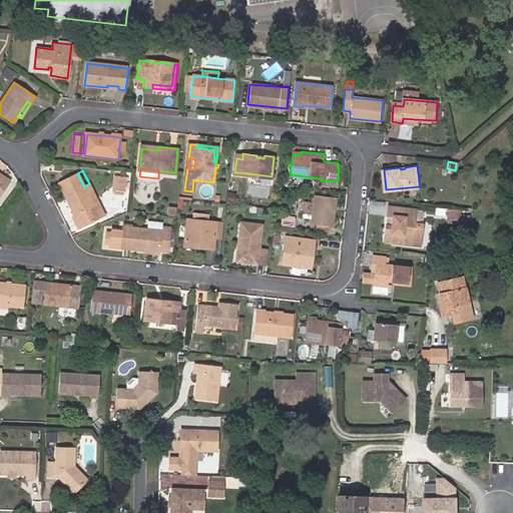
[(77,213),(75,214),(73,215),(79,227),(94,219),(88,208),(95,204),(90,196),(95,193),(89,183),(84,186),(77,173),(58,182),(67,200),(70,198),(77,213)]
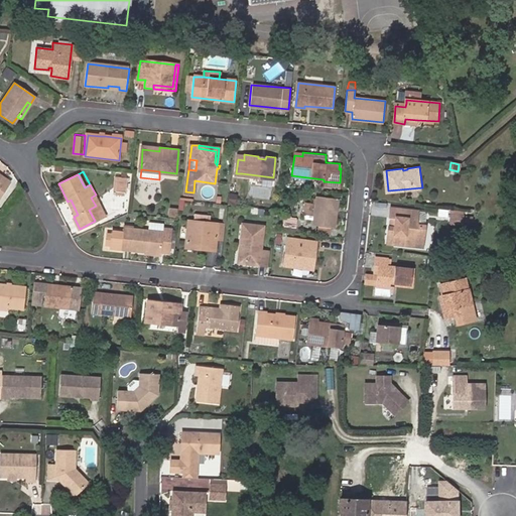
[(127,176),(117,175),(116,189),(126,190),(127,176)]
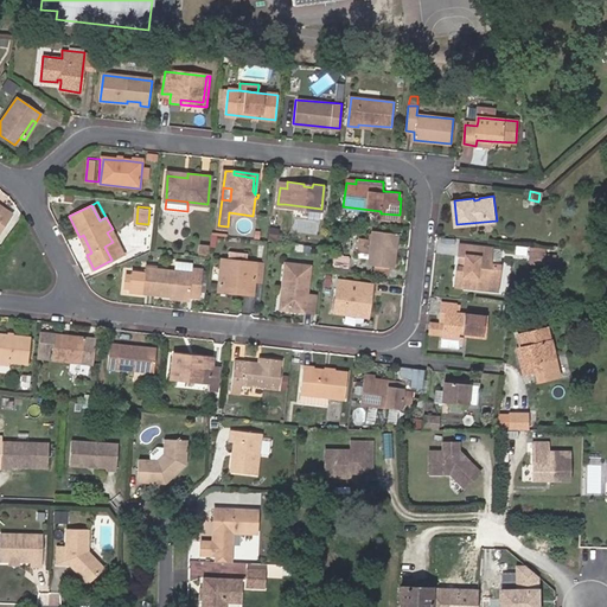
[(113,229),(107,232),(113,242),(117,240),(113,229)]
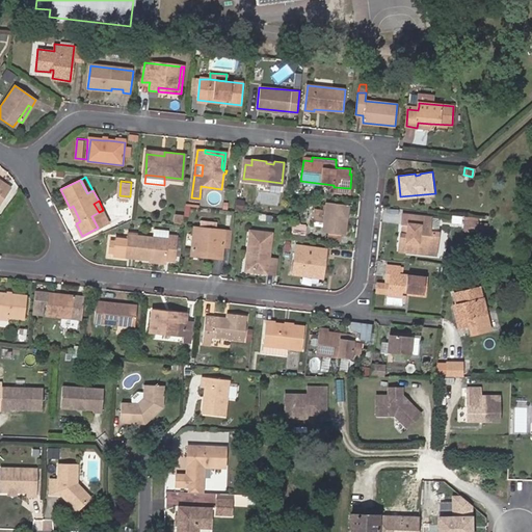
[(348,203),(325,201),(325,209),(324,219),(323,231),(345,233),(348,203)]
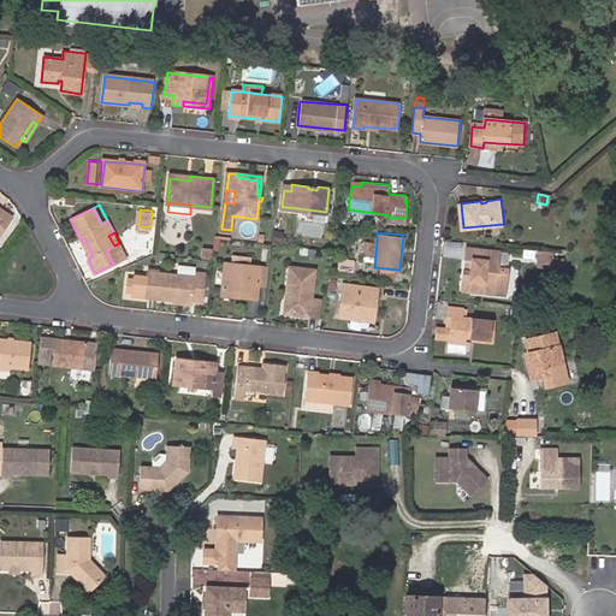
[(81,241),(90,258),(93,256),(84,238),(81,241)]
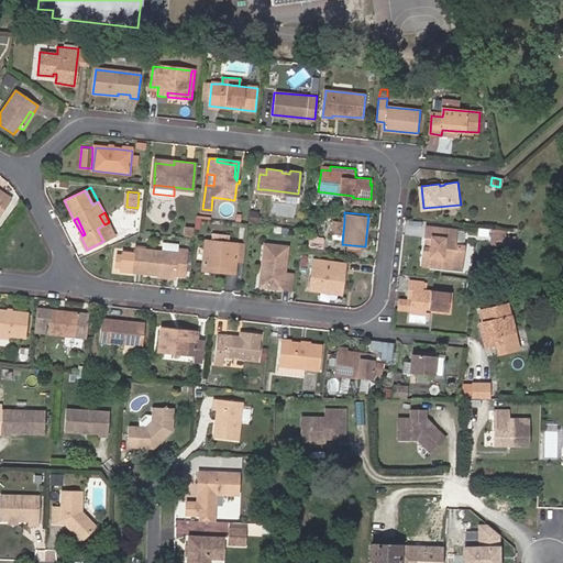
[(343,232),(344,221),(332,220),(331,231),(343,232)]
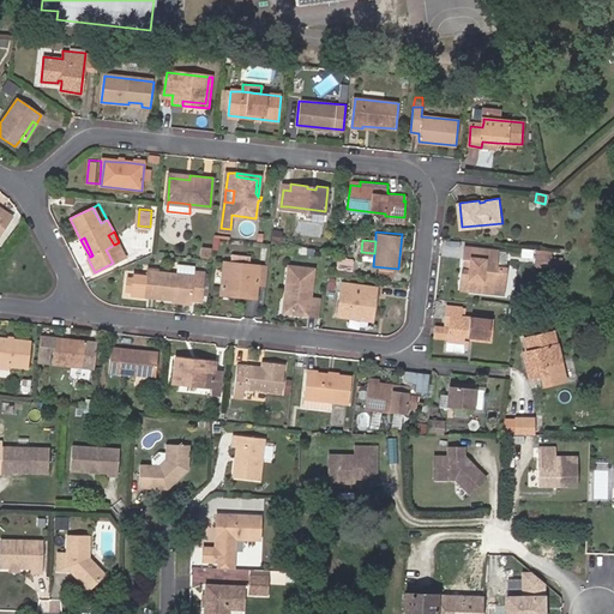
[(471,269),(464,268),(462,287),(505,292),(507,266),(498,265),(499,250),(467,246),(465,256),(473,257),(471,269)]
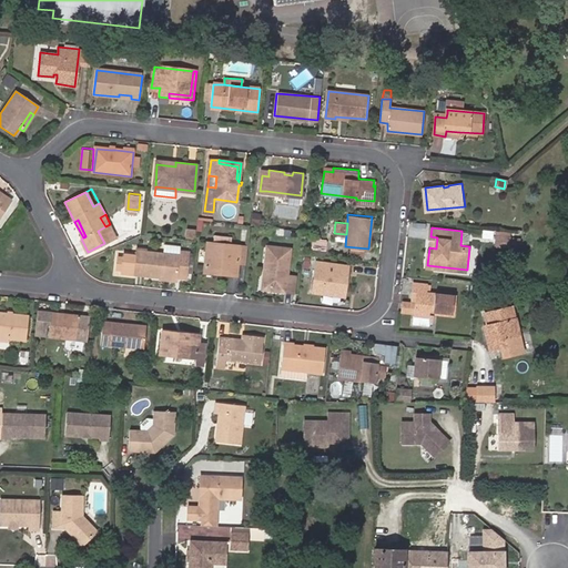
[(513,236),(494,234),(493,245),(511,247),(513,236)]
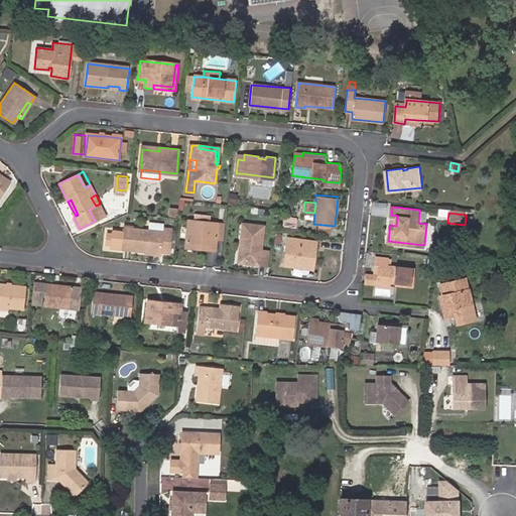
[(295,230),(295,226),(296,219),(284,218),(283,225),(283,228),(295,230)]
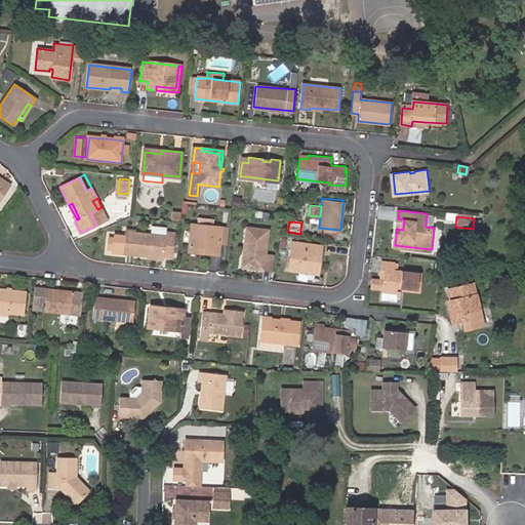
[(165,253),(173,254),(175,233),(167,232),(167,236),(166,236),(167,226),(152,225),(151,234),(137,232),(136,234),(128,233),(126,252),(134,253),(134,254),(150,255),(165,257),(165,256),(165,253)]
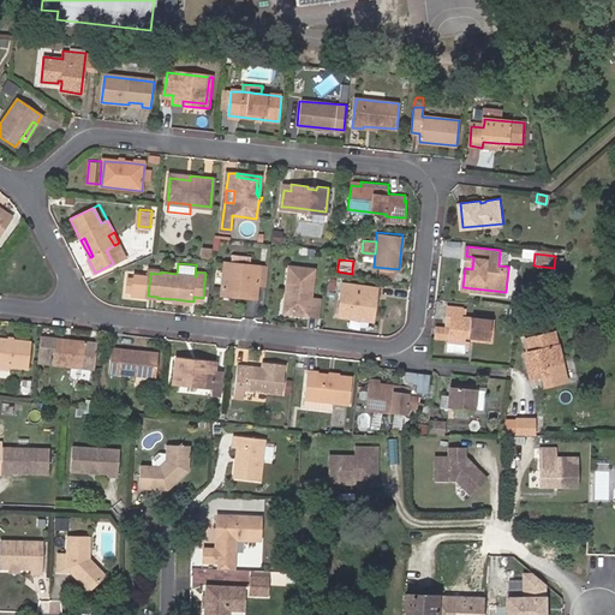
[(248,293),(248,297),(256,297),(260,267),(226,263),(226,272),(224,288),(224,293),(233,294),(233,291),(248,293)]
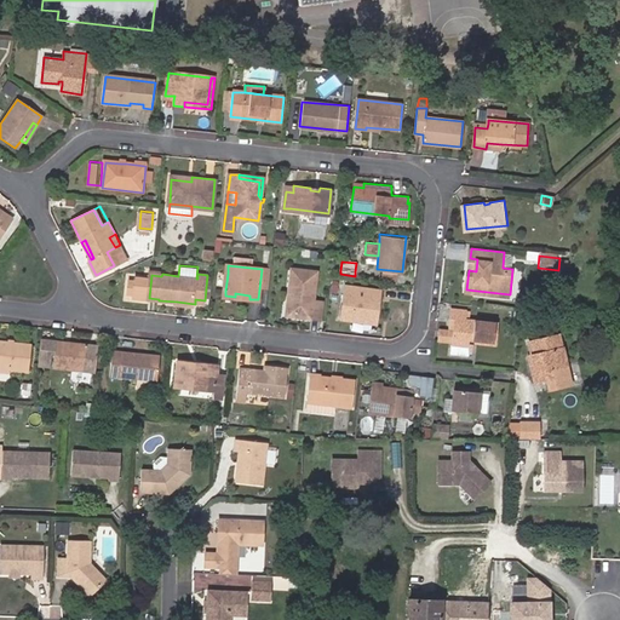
[(311,314),(311,316),(321,317),(323,300),(314,299),(317,270),(292,268),(290,293),(292,296),(291,311),(311,314)]
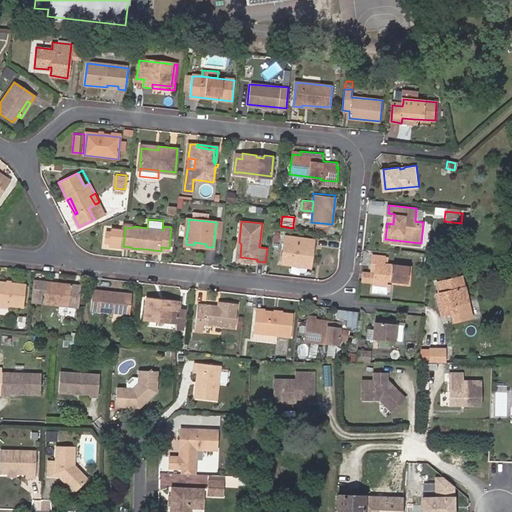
[(186,240),(188,226),(180,225),(179,239),(186,240)]
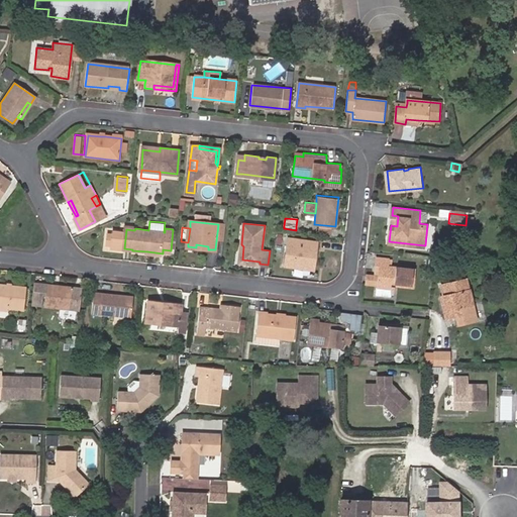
[(288,237),(285,266),(315,269),(318,240),(288,237)]
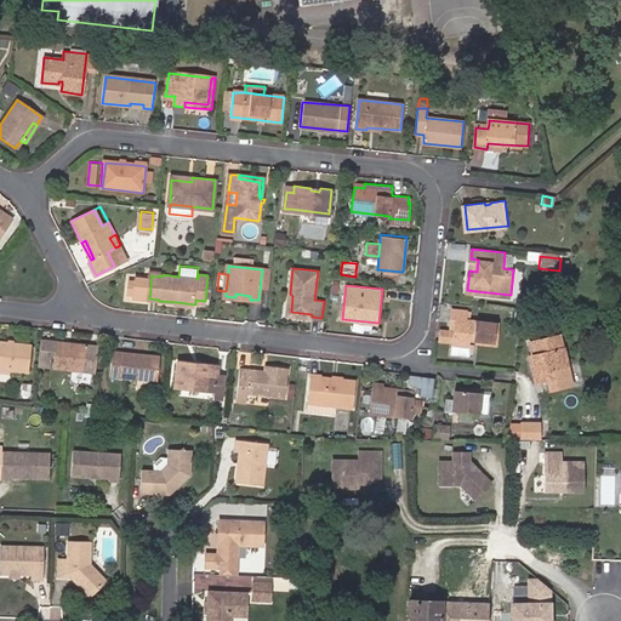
[(288,314),(312,317),(312,314),(291,312),(292,296),(290,294),(288,314)]
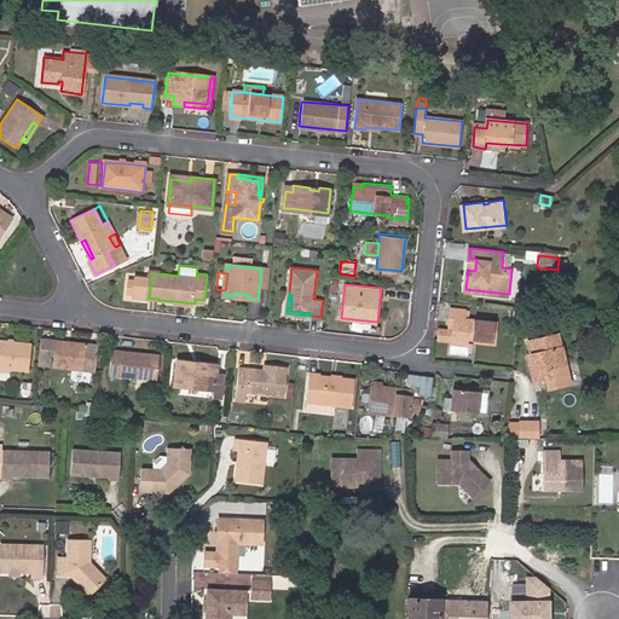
[(452,337),(452,340),(474,342),(474,340),(474,336),(481,337),(481,340),(504,342),(505,322),(467,317),(468,307),(452,305),(451,316),(450,324),(455,325),(453,336),(452,337)]
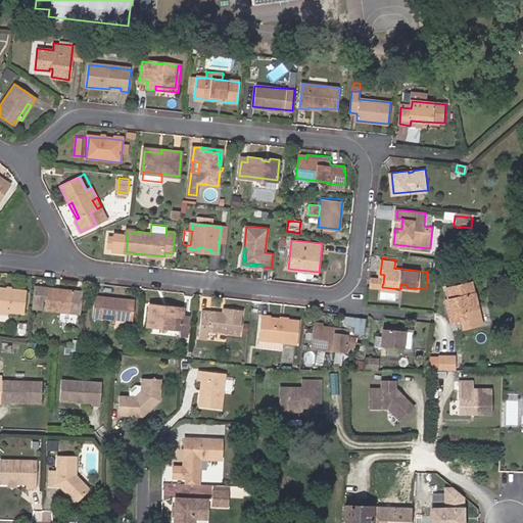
[(383,284),(383,277),(374,276),(373,284),(382,285),(383,284)]
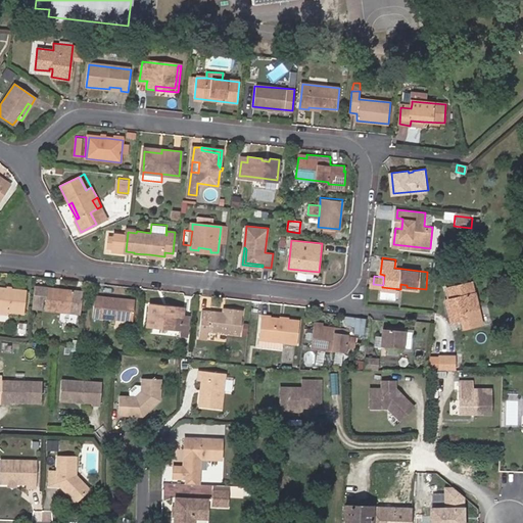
[(483,326),(473,281),(447,287),(449,298),(453,313),(450,313),(453,322),(460,320),(462,331),(483,326)]
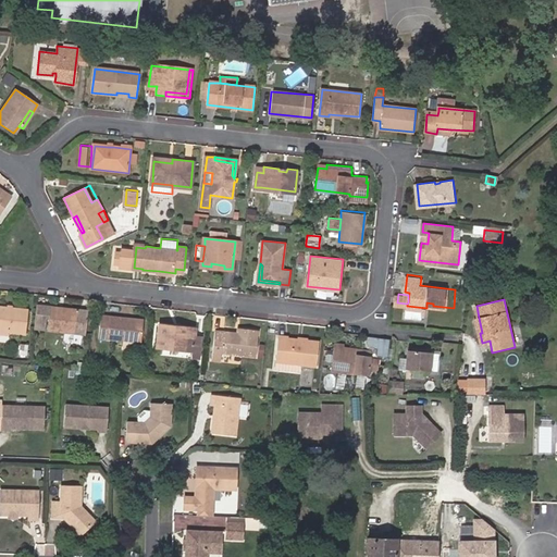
[(88,333),(91,310),(38,304),(37,321),(48,322),(48,316),(53,317),(51,330),(88,333)]
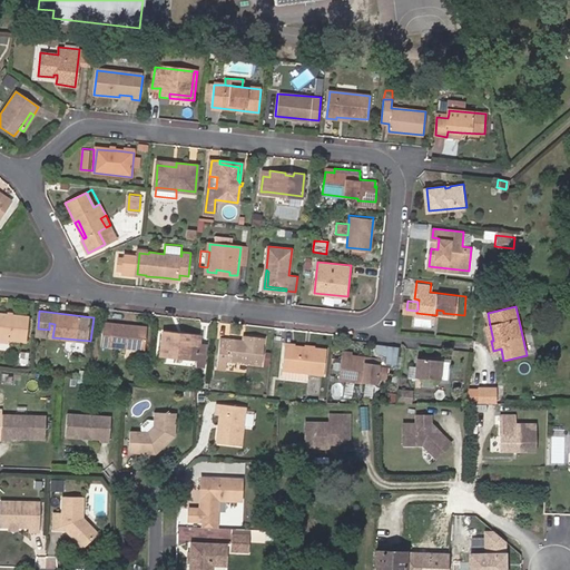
[(29,341),(31,317),(15,315),(10,315),(0,313),(0,337),(11,338),(29,341)]
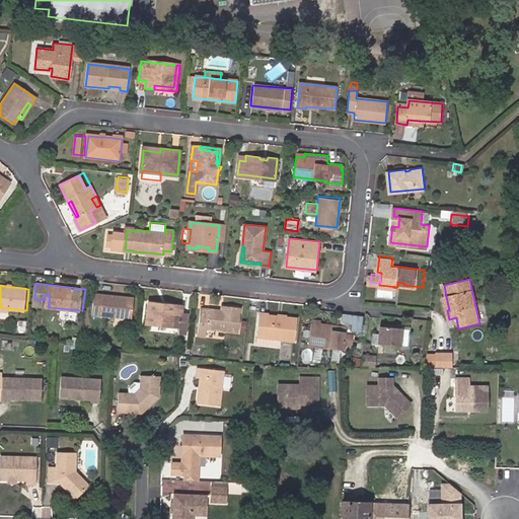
[(96,292),(94,314),(118,316),(117,323),(132,325),(134,317),(136,296),(96,292)]
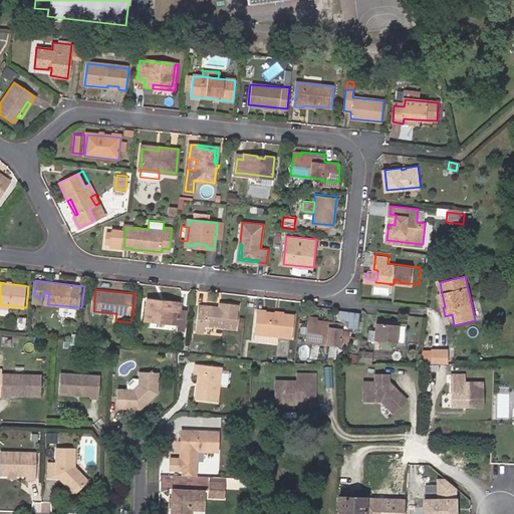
[(175,300),(168,299),(168,302),(159,301),(159,298),(149,296),(147,318),(171,321),(171,327),(180,328),(181,307),(175,306),(175,300)]
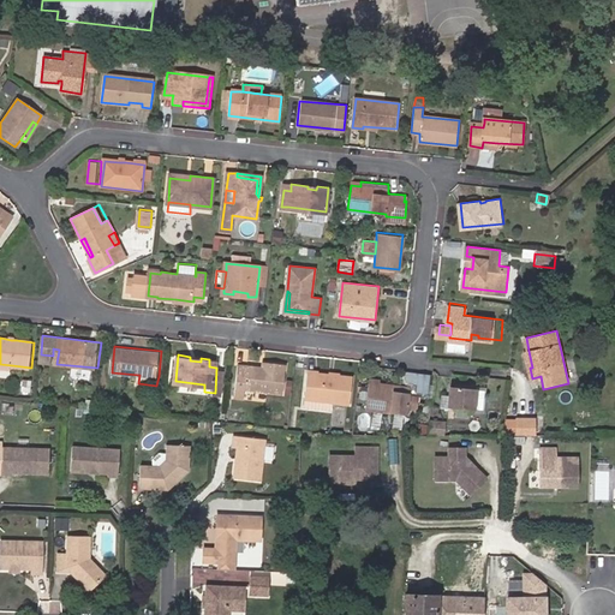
[(268,365),(264,364),(240,362),(238,380),(237,394),(245,395),(246,386),(286,389),(288,368),(286,366),(287,360),(269,358),(268,365)]
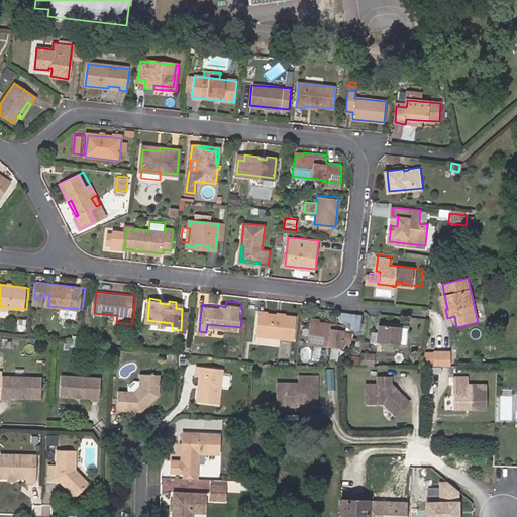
[(269,311),(261,310),(257,339),(267,340),(268,332),(282,334),(296,335),(298,314),(286,313),(284,313),(279,312),(269,311)]
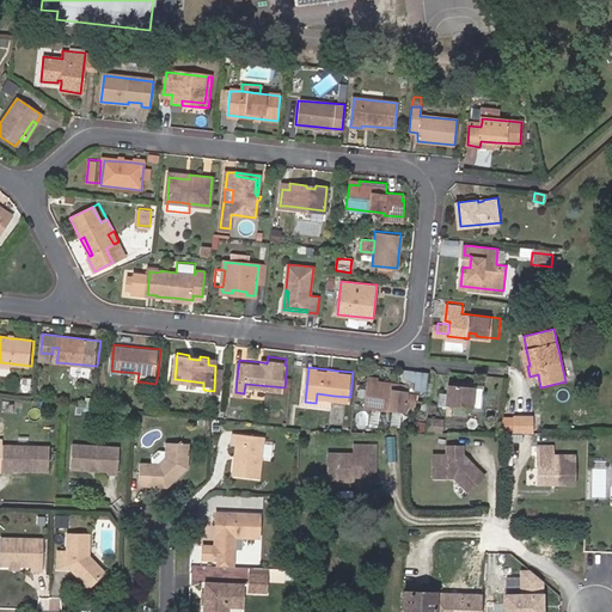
[(407,379),(417,379),(416,391),(428,392),(430,372),(408,369),(407,379)]
